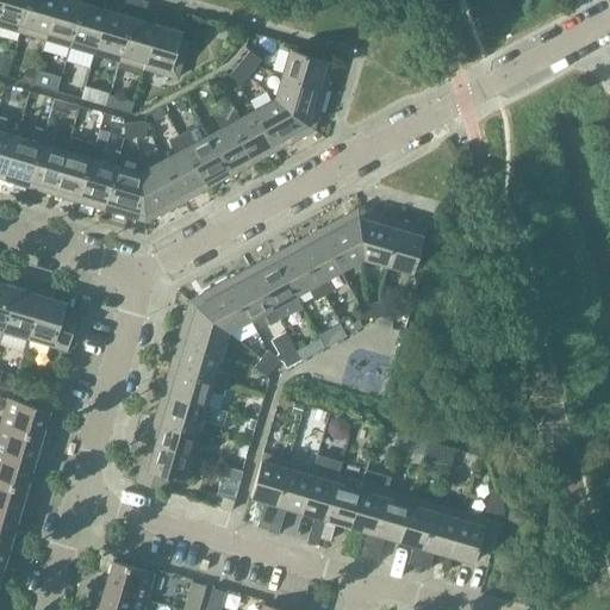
[(2,0),(0,11),(0,26),(20,33),(30,0),(2,0)]
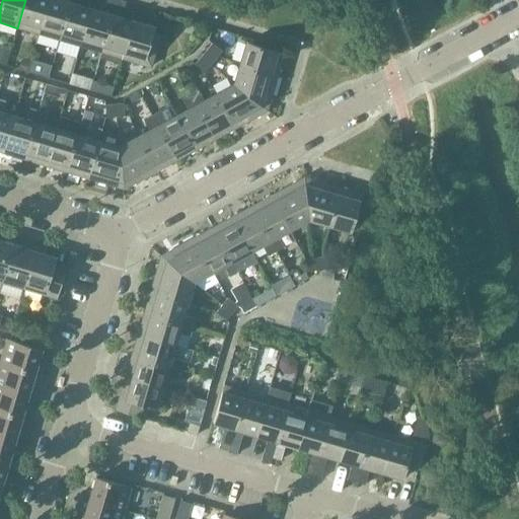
[(25,0),(17,28),(39,34),(48,0),(25,0)]
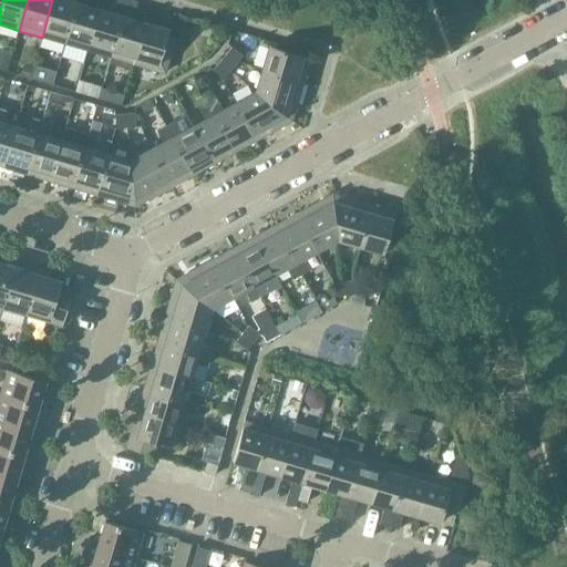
[(63,0),(52,0),(42,38),(64,44),(78,0),(66,0),(68,1),(63,0)]
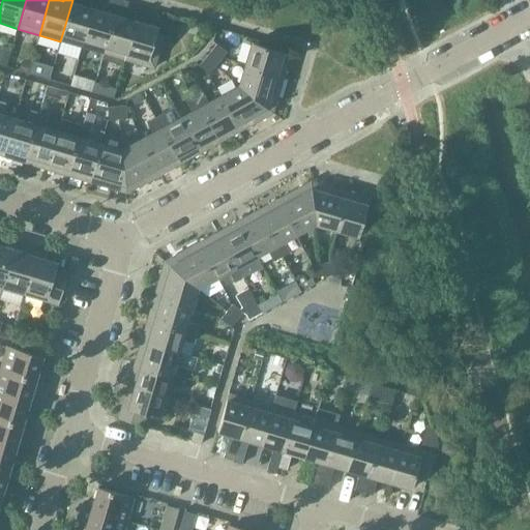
[(72,0),(60,41),(82,48),(93,9),(81,6),(82,0),(72,0)]
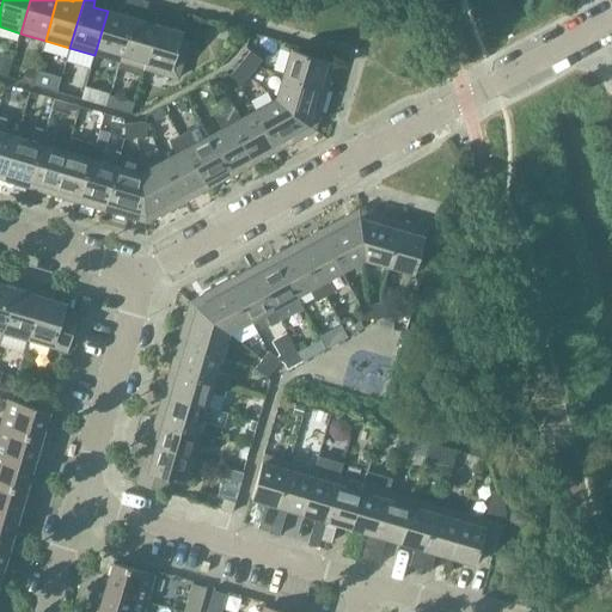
[(95,55),(120,62),(138,0),(126,0),(122,16),(108,11),(95,55)]
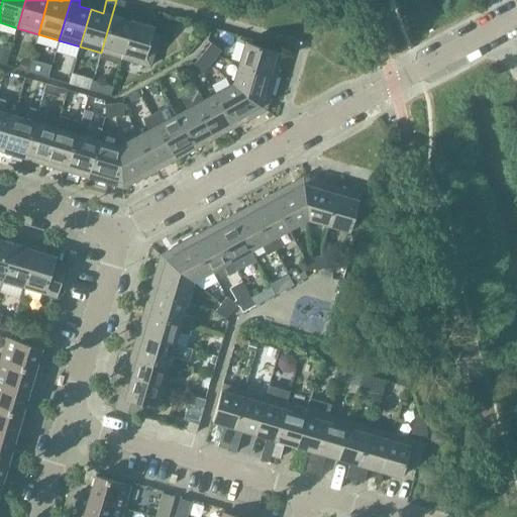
[(120,65),(122,59),(132,22),(120,18),(125,2),(119,0),(116,0),(101,53),(99,59),(120,65)]
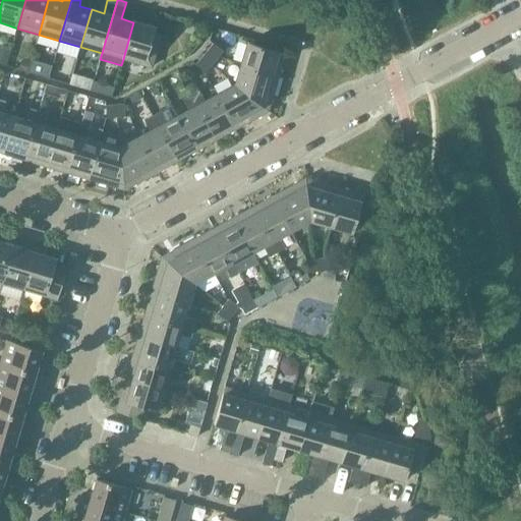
[(133,22),(123,59),(152,67),(161,36),(154,34),(156,29),(133,22)]
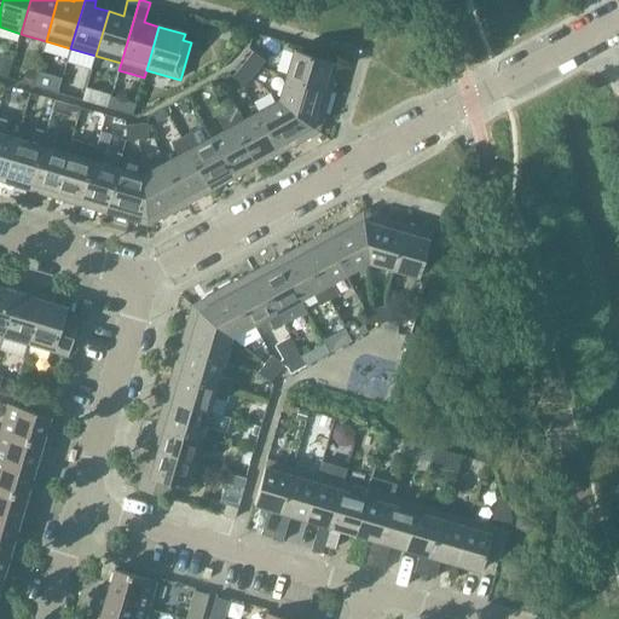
[(339,63),(295,51),(288,76),(331,90),(339,63)]
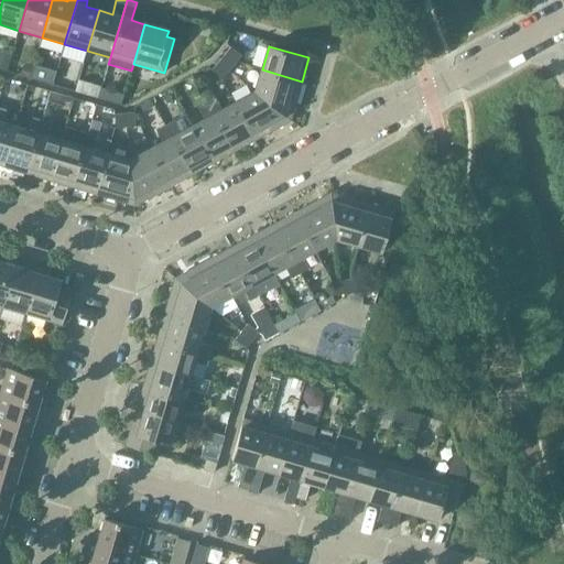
[(230,47),(225,55),(236,64),(241,56),(230,47)]
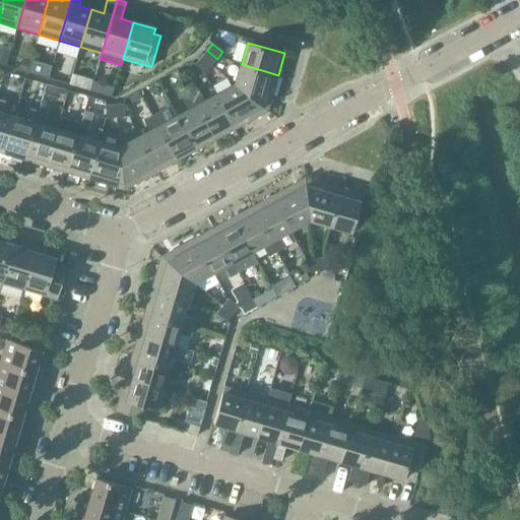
[(207,51),(201,58),(211,66),(217,59),(207,51)]
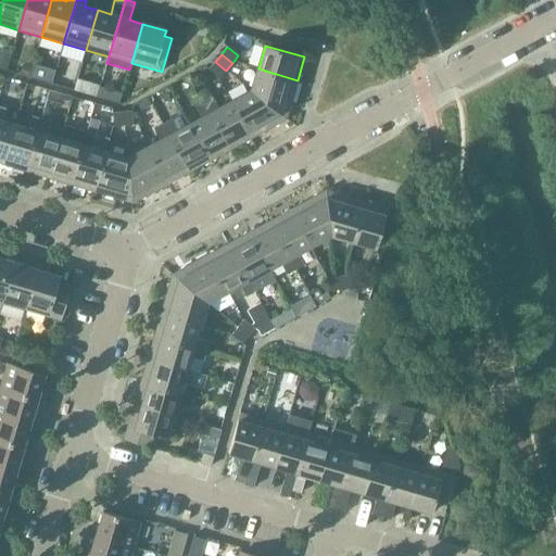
[(215,62),(209,70),(219,78),(226,71),(215,62)]
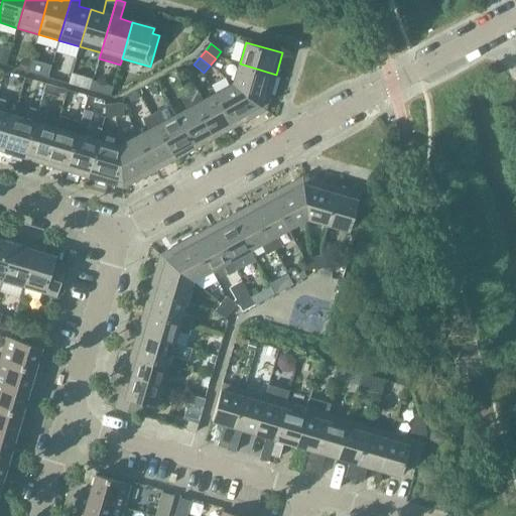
[(276,75),(240,63),(233,85),(265,111),(276,75)]
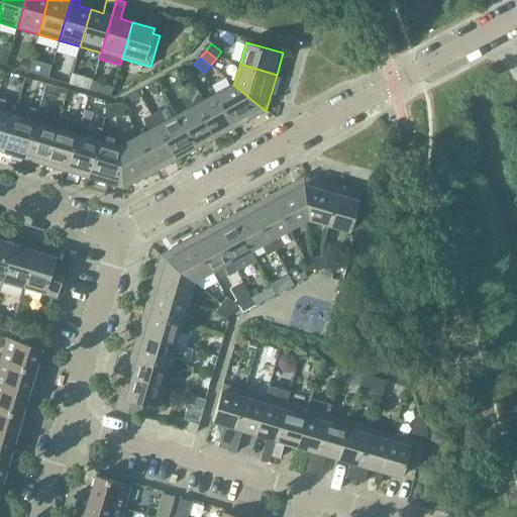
[(90,90),(93,80),(85,78),(82,88),(90,90)]
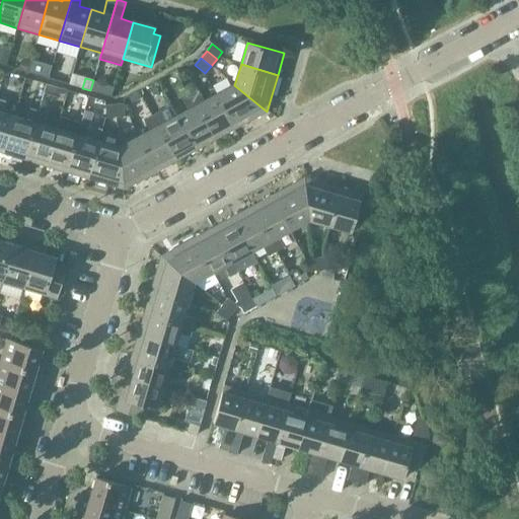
[(234,85),(215,95),(234,129),(267,112),(234,85)]
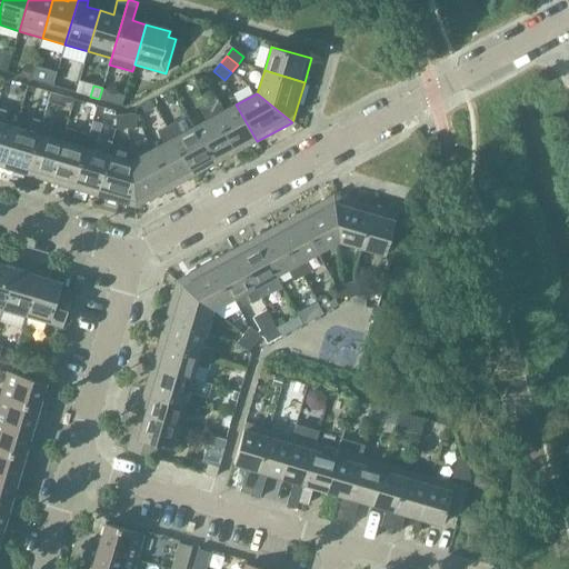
[(217,99),(209,105),(235,152),(236,153),(257,141),(236,105),(223,111),(217,99)]
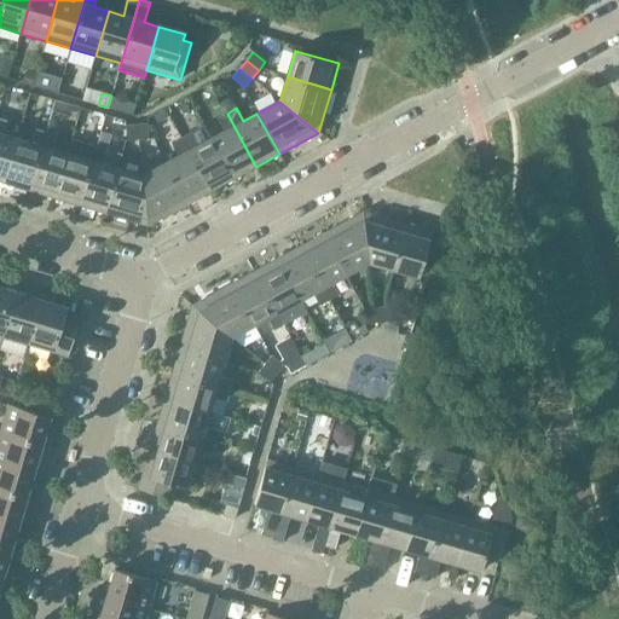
[(225,132),(212,139),(233,179),(255,166),(227,114),(218,119),(225,132)]
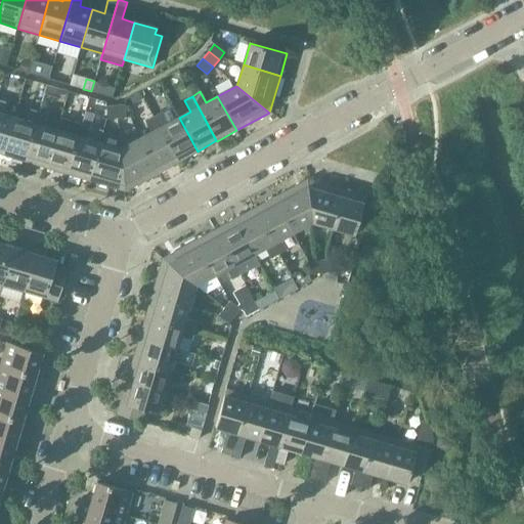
[(0,154),(3,156),(14,118),(2,115),(5,102),(0,100),(0,154)]
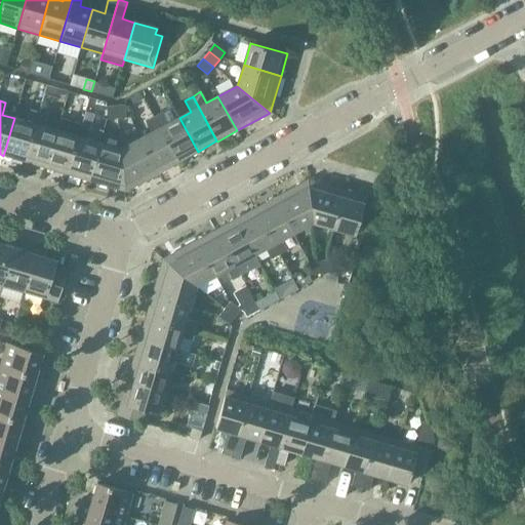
[(125,105),(116,106),(117,119),(127,118),(125,105)]
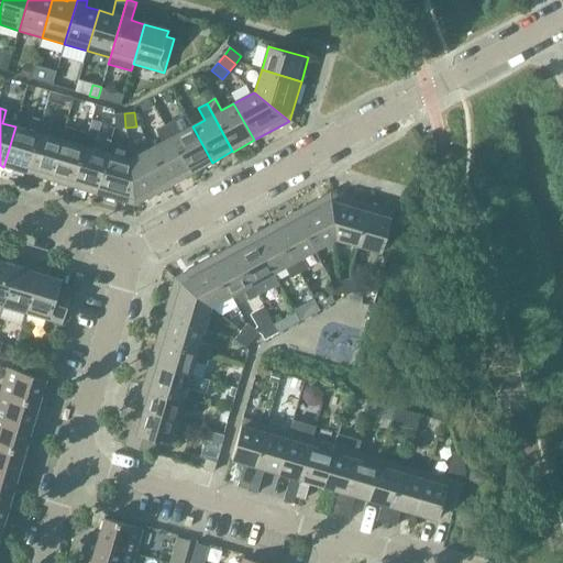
[(125,128),(124,113),(114,114),(116,129),(125,128)]
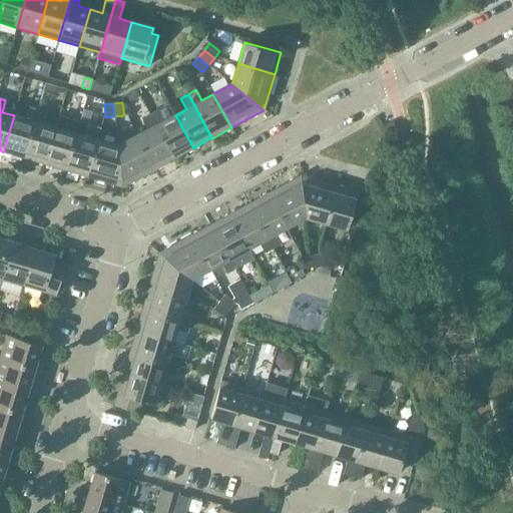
[(24,158),(38,109),(30,107),(26,119),(14,115),(3,152),(24,158)]
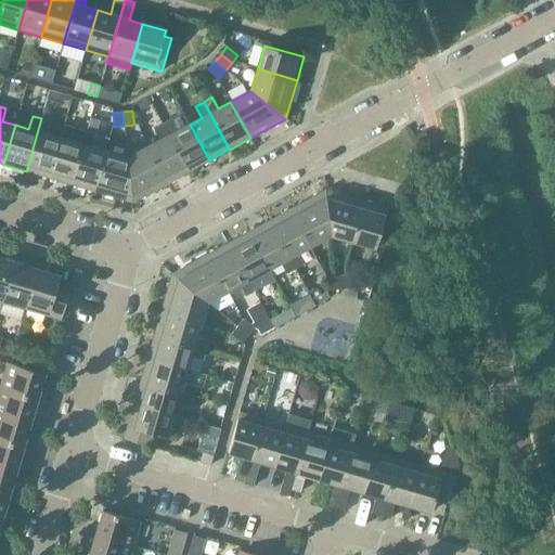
[(26,171),(49,178),(60,138),(47,134),(51,121),(41,118),(26,171)]
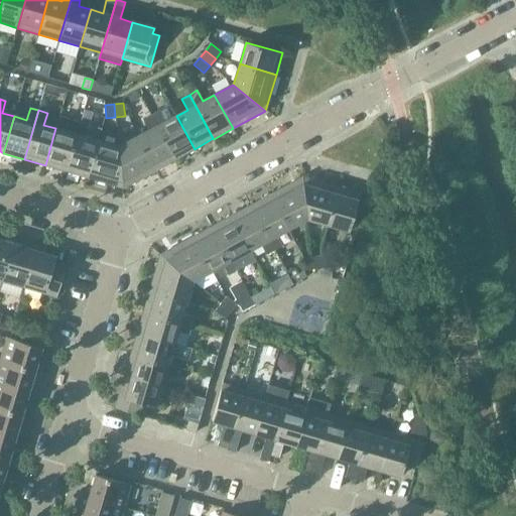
[(159,111),(151,115),(175,159),(195,149),(176,116),(165,122),(159,111)]
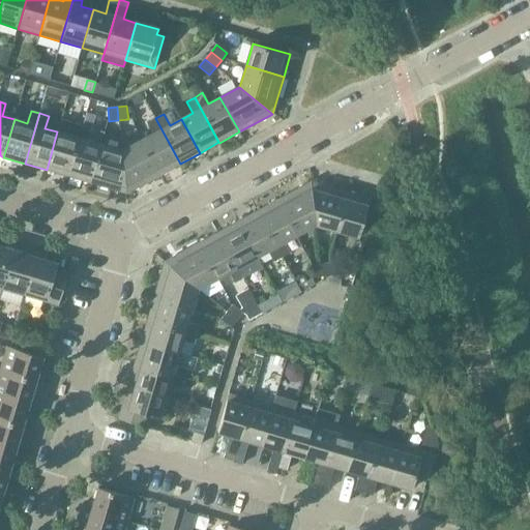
[(153,134),(142,140),(160,175),(180,164),(155,118),(147,122),(153,134)]
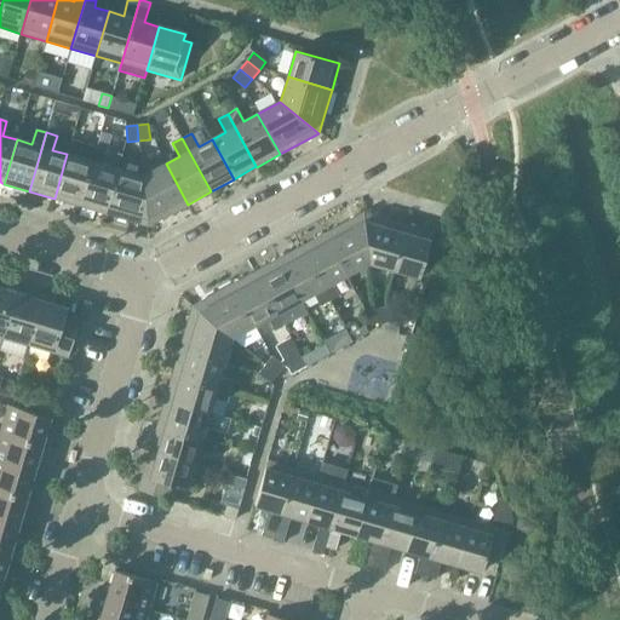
[(67,154),(55,199),(79,206),(97,148),(72,141),(67,154)]
